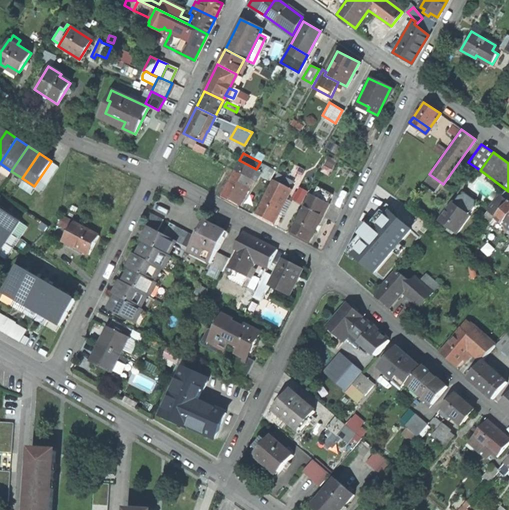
[(328,156),(325,161),(333,166),(336,161),(328,156)]
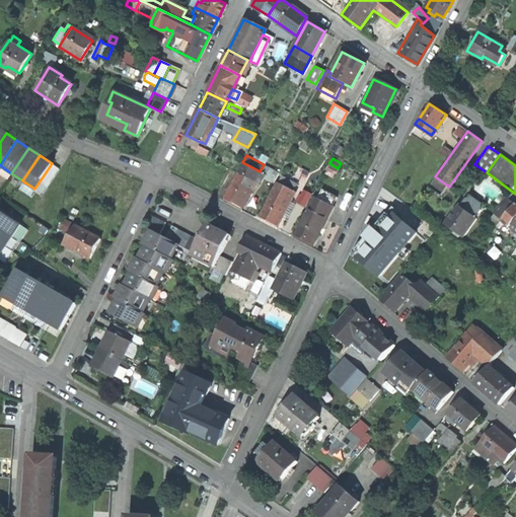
[(261,178),(263,173),(260,171),(242,162),(237,171),(255,180),(255,181),(258,177),(261,178)]
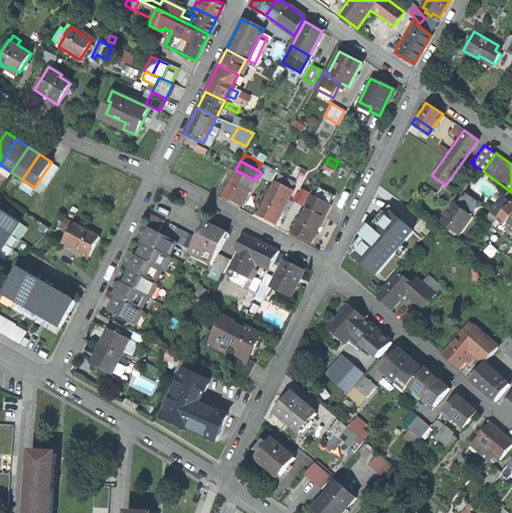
[(253,179),(235,170),(231,178),(248,188),(253,179)]
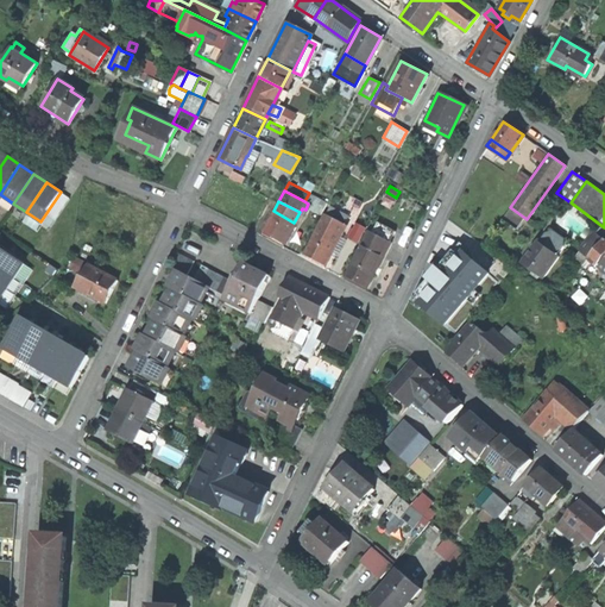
[(331,206),(327,213),(341,221),(346,214),(331,206)]
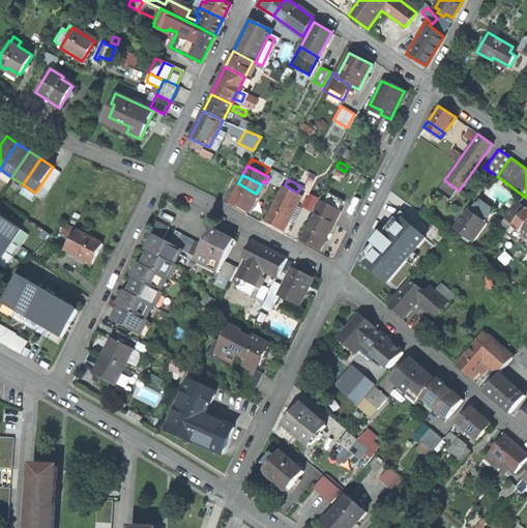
[(256,194),(238,183),(228,201),(245,211),(256,194)]
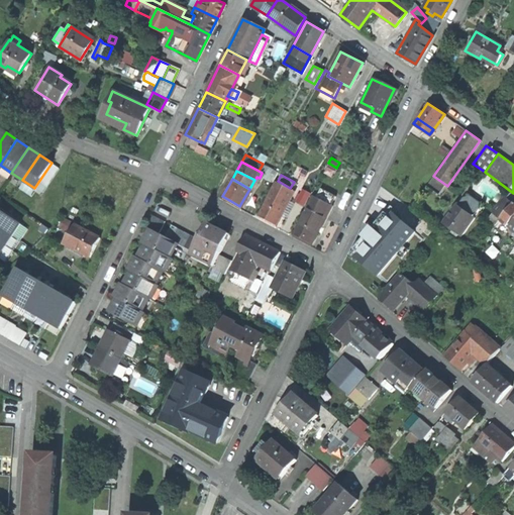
[(276,180),(267,197),(284,205),(292,189),(290,188),(278,181),(276,180)]
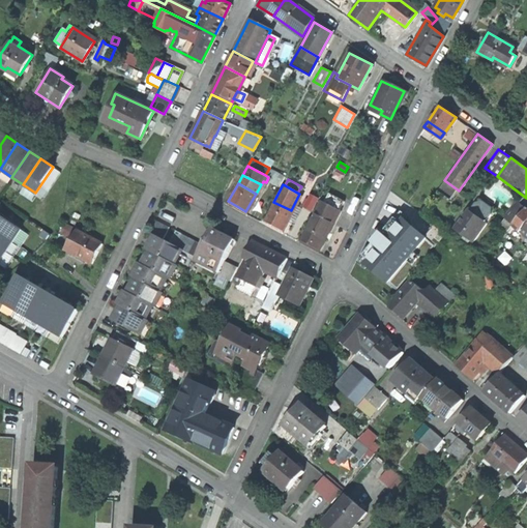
[(327,192),(322,201),(338,211),(343,202),(327,192)]
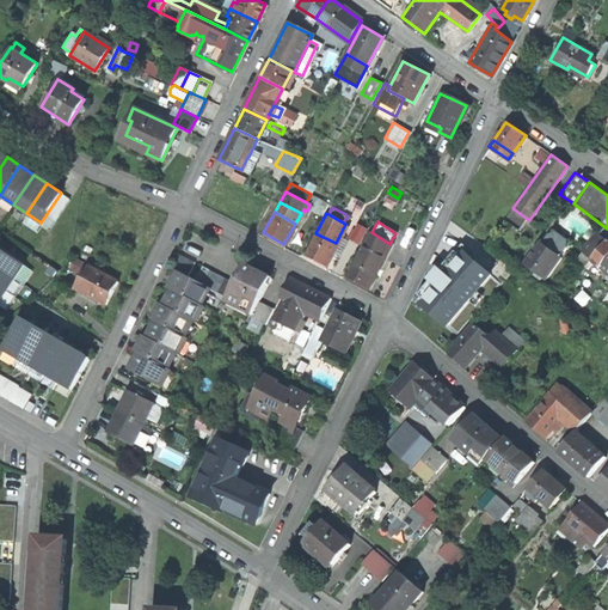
[(357,224),(349,238),(357,243),(364,227),(357,224)]
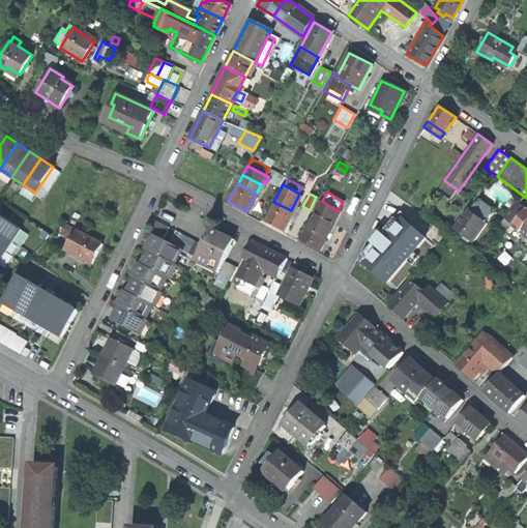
[(480,200),(474,201),(468,210),(467,209),(454,229),(471,241),(486,222),(485,221),(491,212),(490,206),(480,200)]
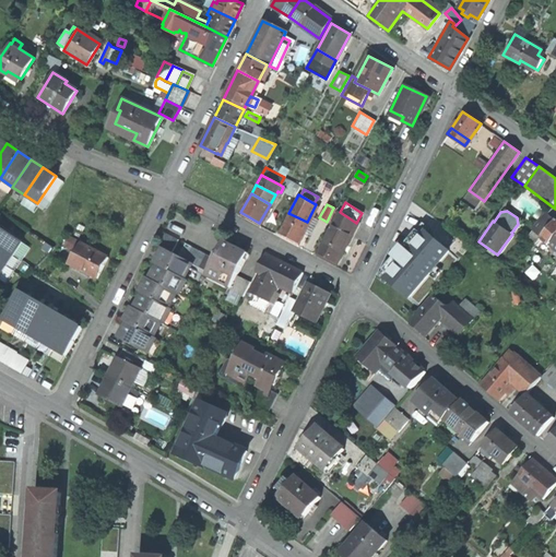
[(540,236),(554,220),(544,211),(530,227),(532,229),(525,237),(533,243),(540,236)]
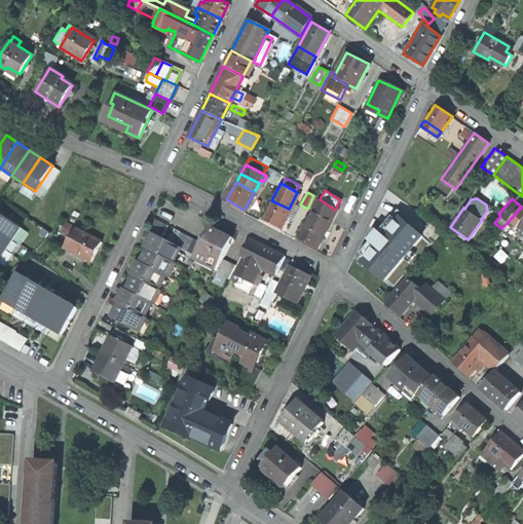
[(318,204),(314,202),(310,211),(329,221),(335,210),(320,199),(318,204)]
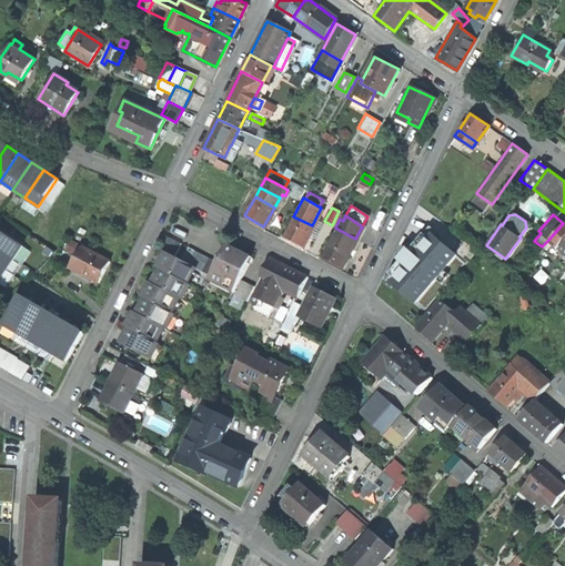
[(312,225),(293,216),(283,235),(301,245),(312,225)]
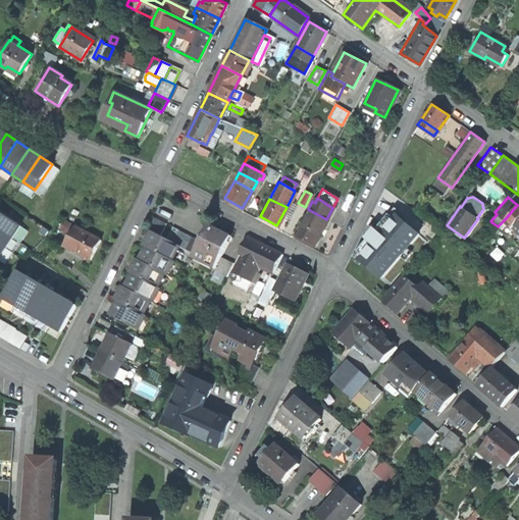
[(518,202),(517,205),(504,220),(518,234),(518,202)]
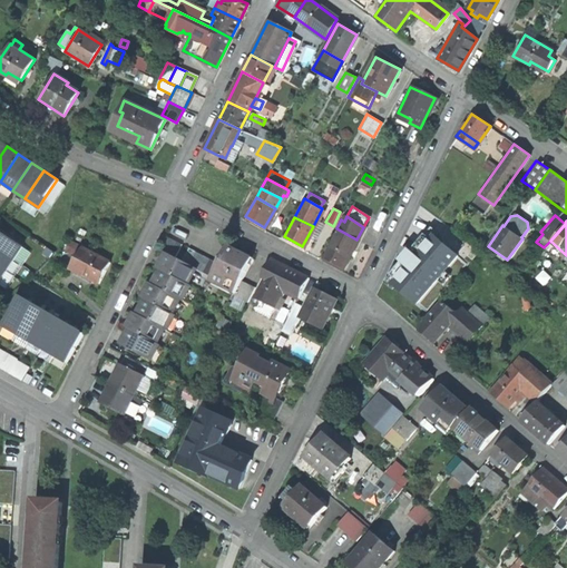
[(357,240),(336,228),(321,257),(341,267),(357,240)]
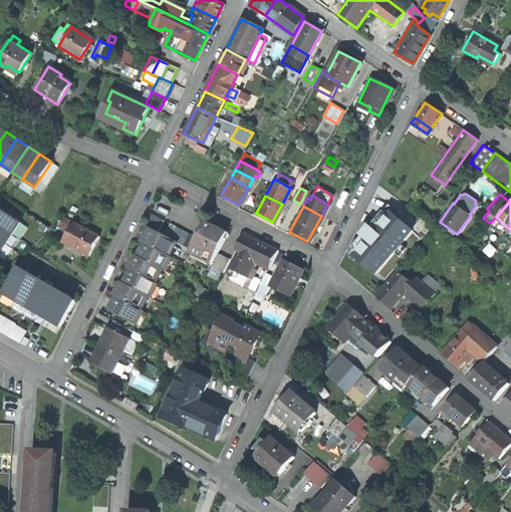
[(380,207),(342,253),(367,274),(407,228),(380,207)]
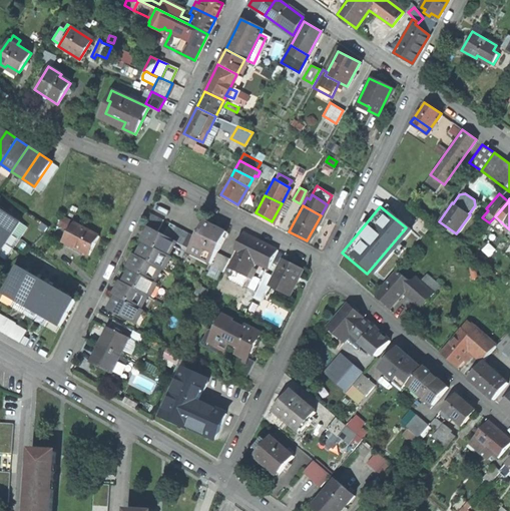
[(0,224),(12,232),(20,221),(0,208),(0,224)]
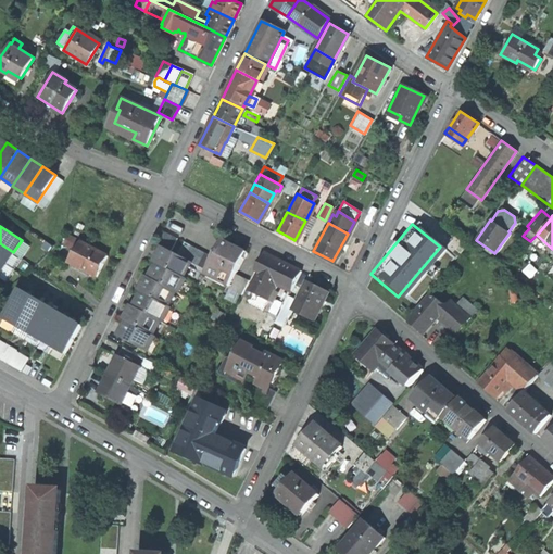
[(155,244),(161,247),(170,251),(176,237),(163,230),(155,244)]
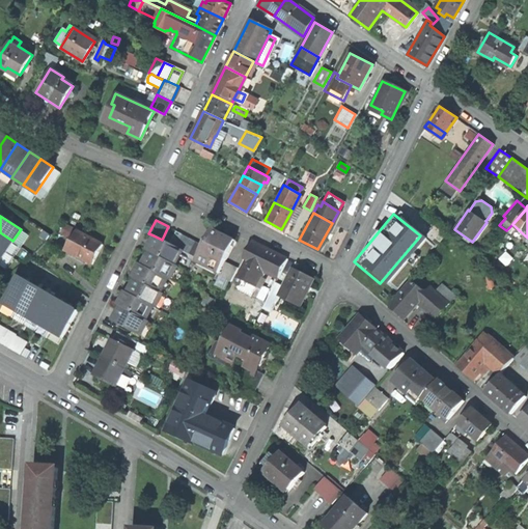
[(203,266),(217,272),(218,272),(224,260),(234,240),(211,228),(195,257),(205,261),(203,266)]
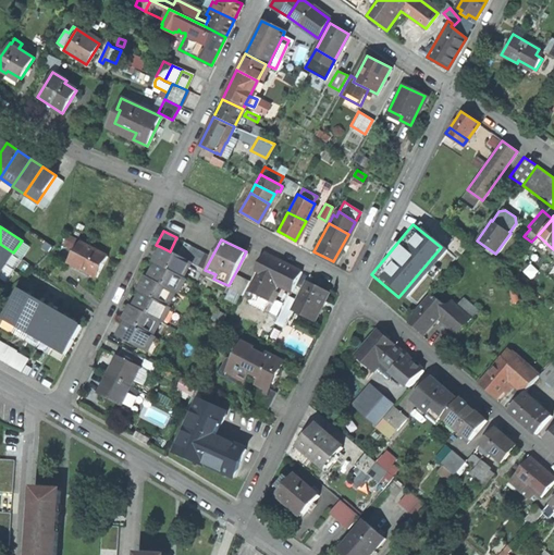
[(79,241),(73,254),(78,256),(85,244),(79,241)]
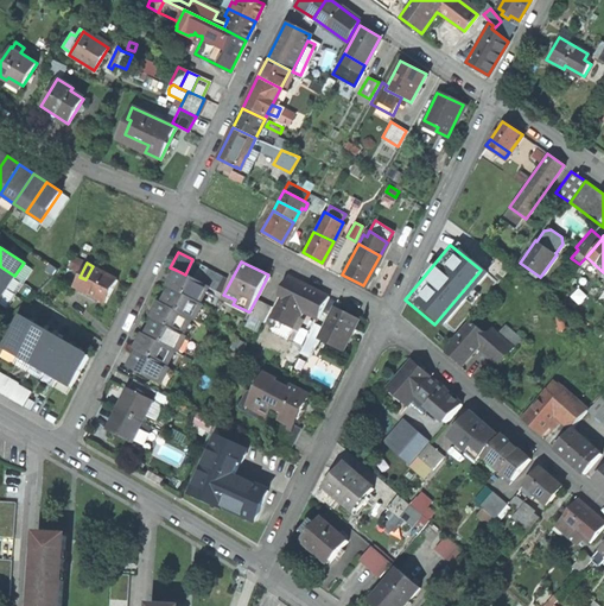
[(192,278),(207,286),(222,294),(229,279),(199,264),(192,278)]
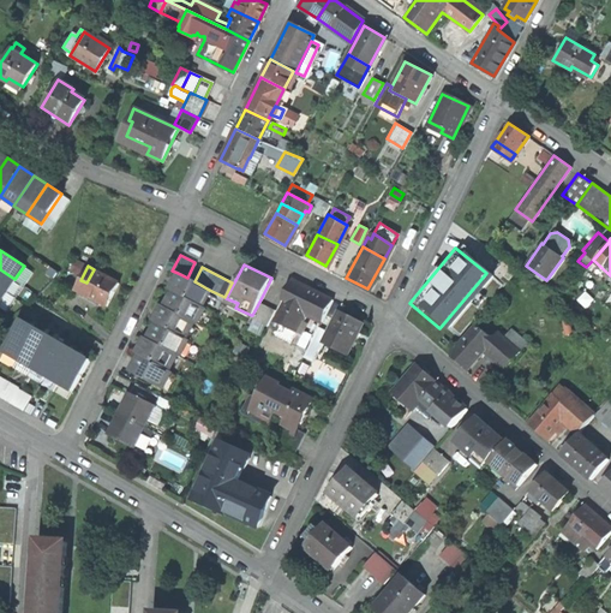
[(0,287),(6,292),(15,279),(0,269),(0,287)]
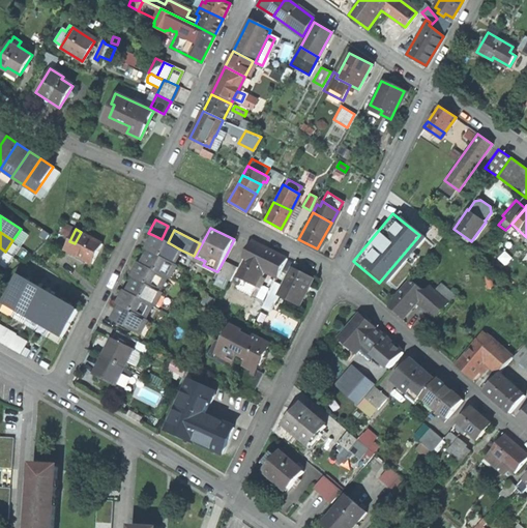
[(75,243),(69,241),(65,250),(91,263),(101,243),(81,232),(75,243)]
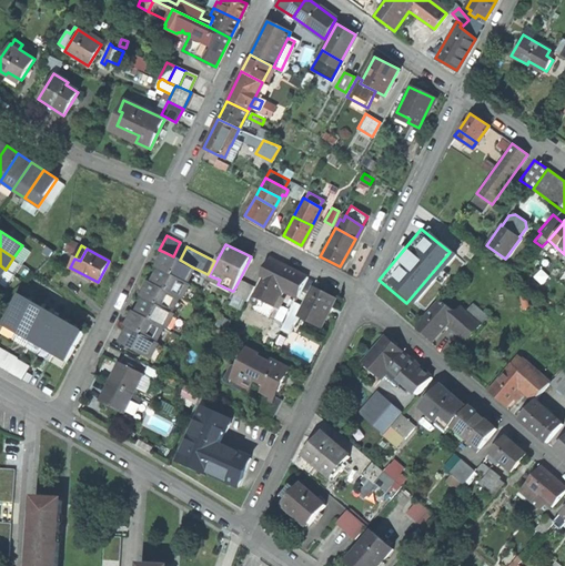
[(157,266),(159,269),(185,282),(193,268),(180,260),(173,256),(164,252),(157,266)]
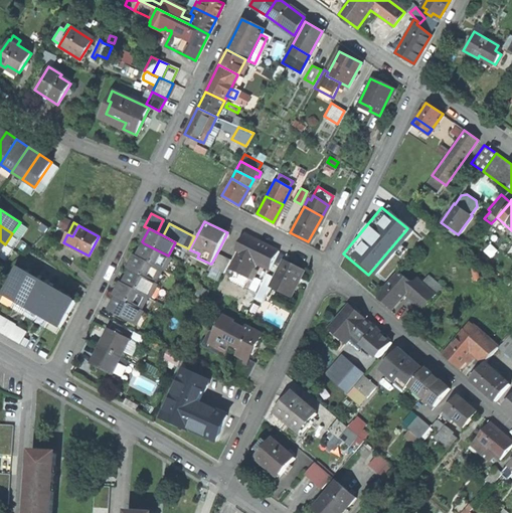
[(242,234),(234,249),(237,251),(228,268),(245,277),(254,260),(246,255),(254,240),(242,234)]
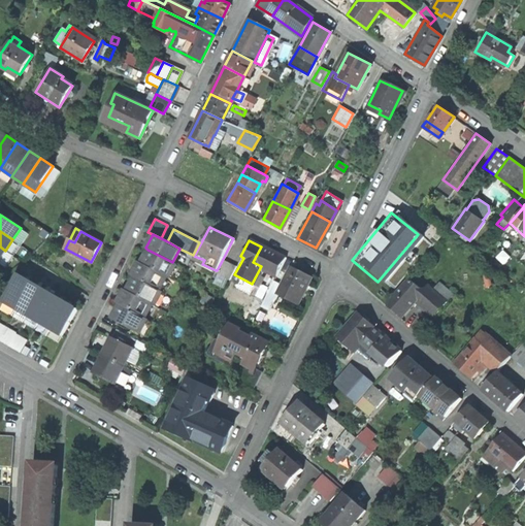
[(253,262),(261,266),(266,268),(266,271),(275,275),(285,258),(261,247),(253,262)]
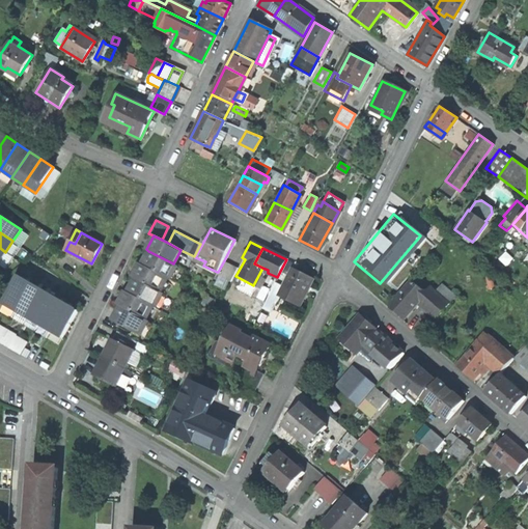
[(141,265),(166,277),(168,279),(175,266),(173,263),(148,251),(141,265)]
